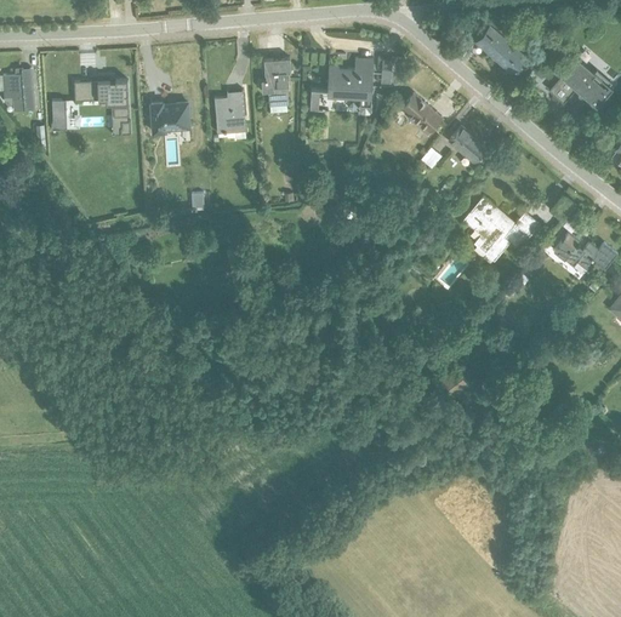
[(489,27),(476,44),(512,74),(525,58),(489,27)]
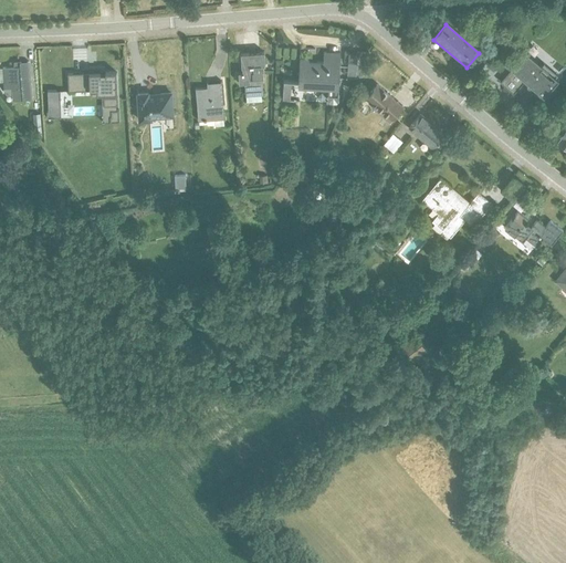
[(300,59),(299,89),(328,91),(327,105),(338,105),(341,54),(324,53),(324,63),(308,62),(308,59),(300,59)]
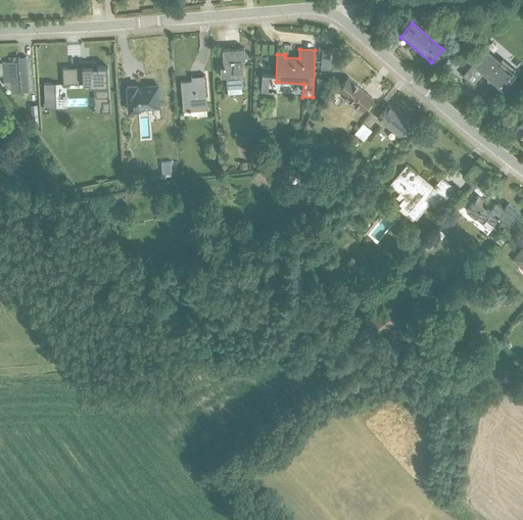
[(224,67),(221,68),(221,78),(226,78),(227,90),(243,89),(243,66),(242,66),(241,62),(245,62),(244,50),(223,51),(224,67)]
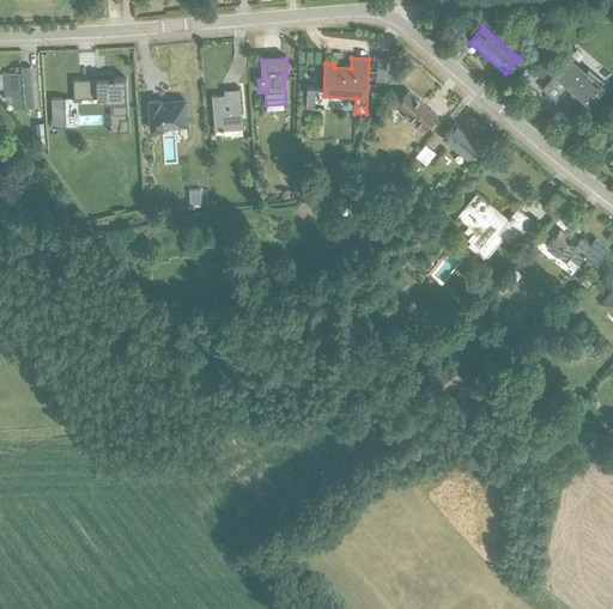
[(377,59),(376,84),(386,84),(387,60),(377,59)]
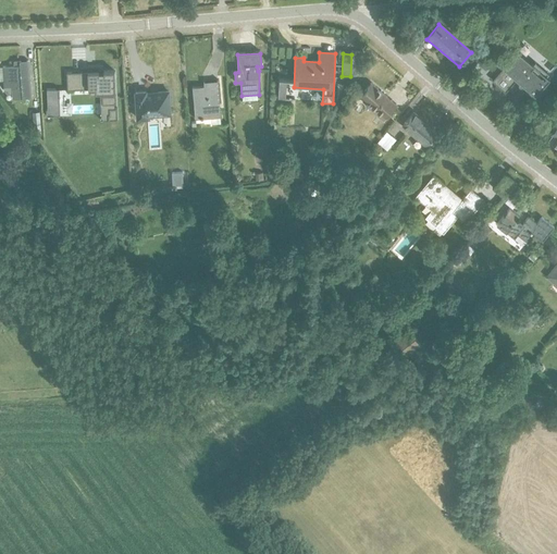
[(509,61),(492,82),(506,94),(517,81),(519,83),(518,84),(519,86),(539,102),(547,91),(543,87),(549,79),(547,77),(548,75),(535,64),(533,65),(519,53),(511,62),(509,61)]
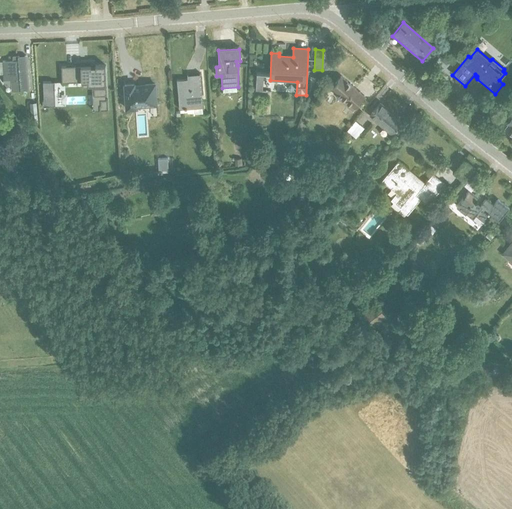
[(3,63),(4,76),(5,85),(6,88),(11,88),(11,92),(29,91),(27,58),(13,59),(13,62),(3,63)]
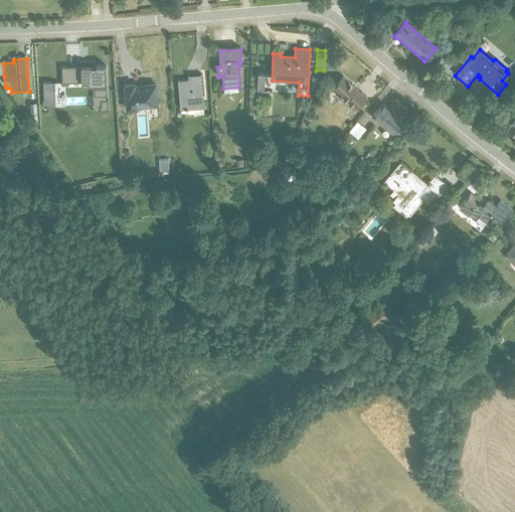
[(67,68),(61,68),(62,84),(82,83),(82,87),(93,87),(94,112),(109,112),(109,102),(106,102),(106,98),(108,98),(107,90),(106,90),(106,87),(107,87),(107,78),(105,78),(105,72),(106,72),(106,66),(96,67),(96,68),(67,69),(67,68)]
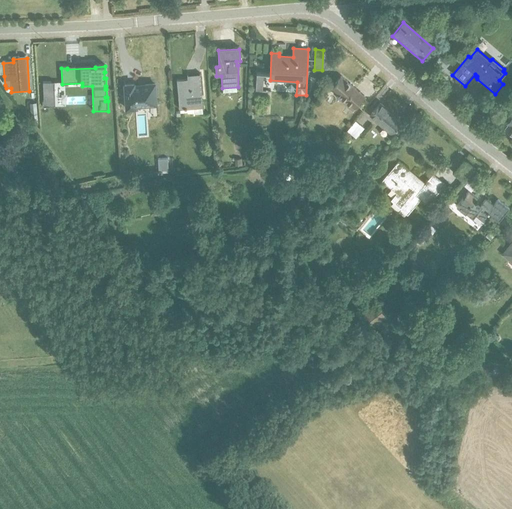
[(256,73),(255,92),(271,93),(271,92),(263,92),(264,73),(256,73)]
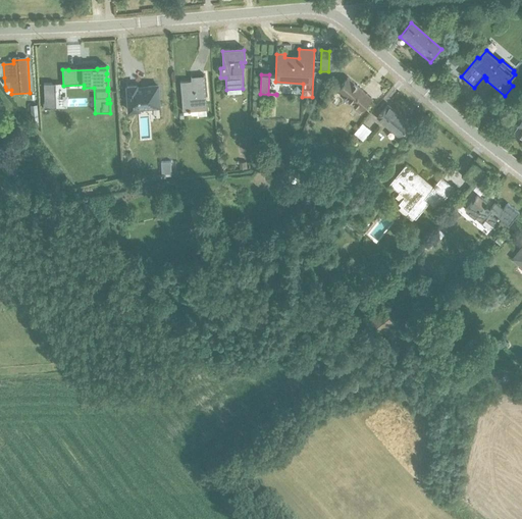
[(192,82),(180,83),(183,112),(207,111),(204,76),(192,78),(192,82)]
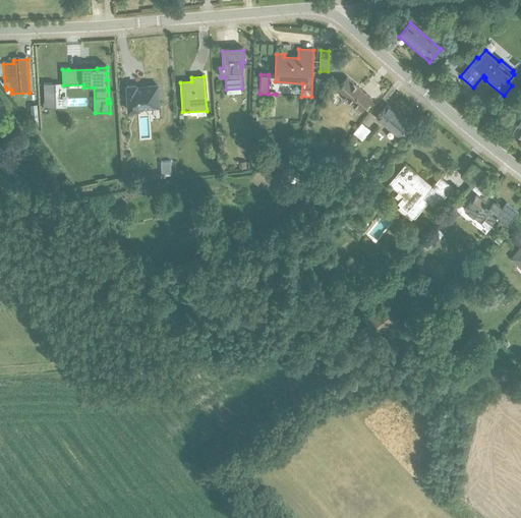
[(347,78),(337,92),(342,97),(343,101),(359,114),(371,99),(357,87),(356,88),(353,84),(354,83),(347,78)]
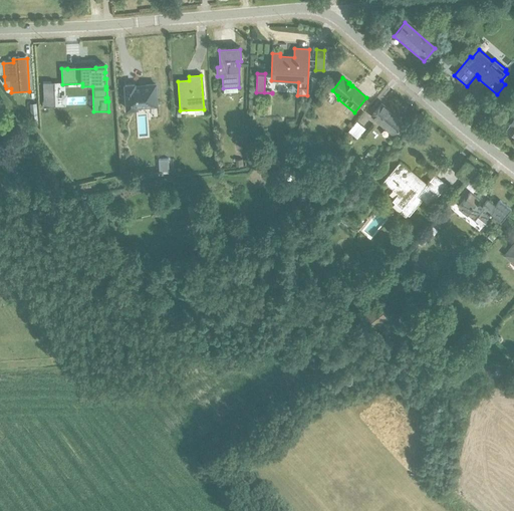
[(55,83),(43,83),(43,102),(43,108),(55,107),(55,83)]
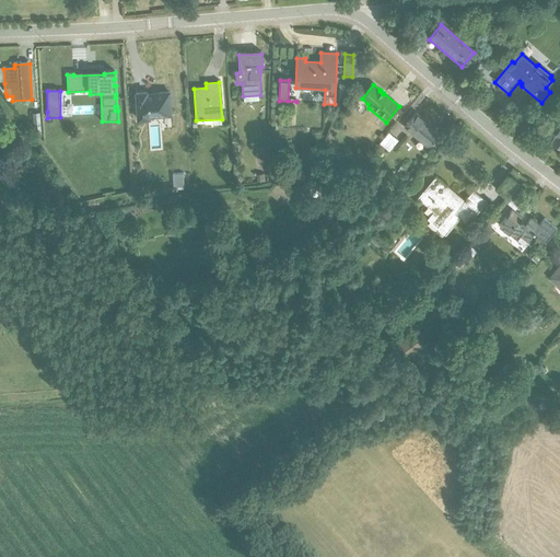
[(147,93),(137,94),(138,122),(150,122),(150,119),(171,118),(170,93),(147,96),(147,93)]
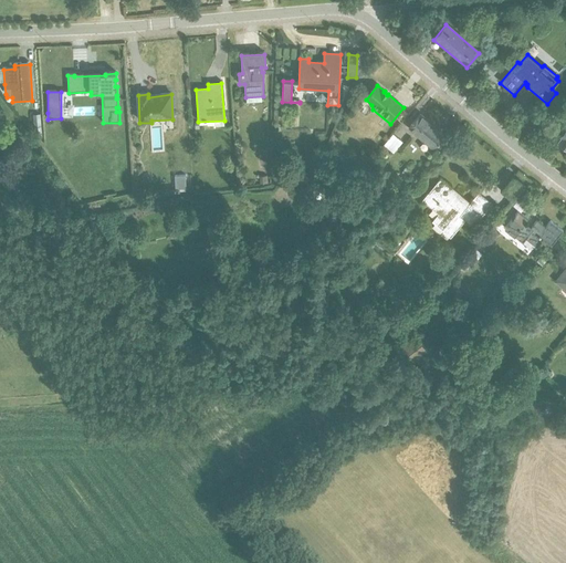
[(420,114),(408,129),(432,149),(444,135),(420,114)]
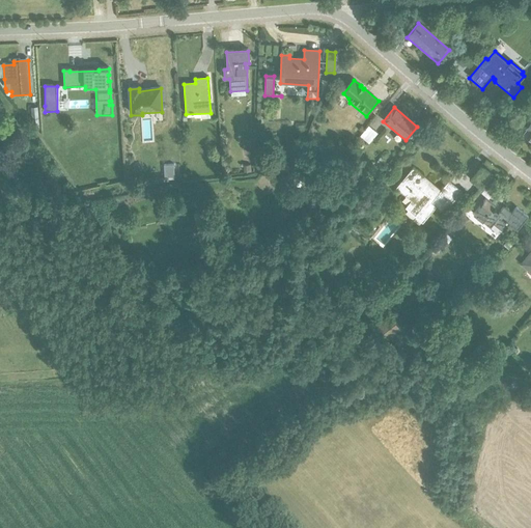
[(38,109),(31,109),(33,132),(39,131),(38,109)]
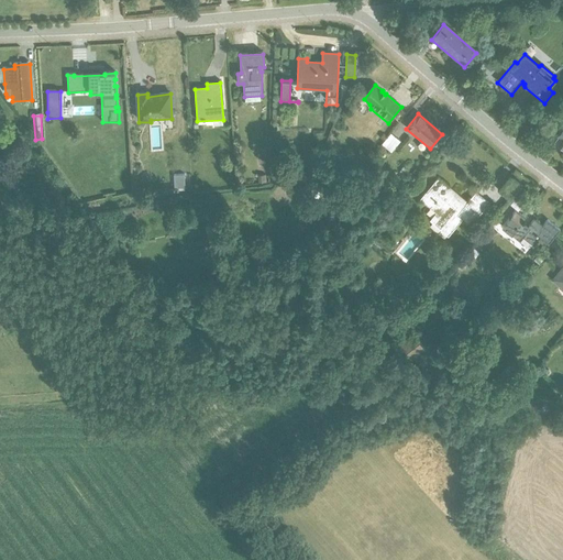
[(562,127),(552,140),(562,147),(562,127)]
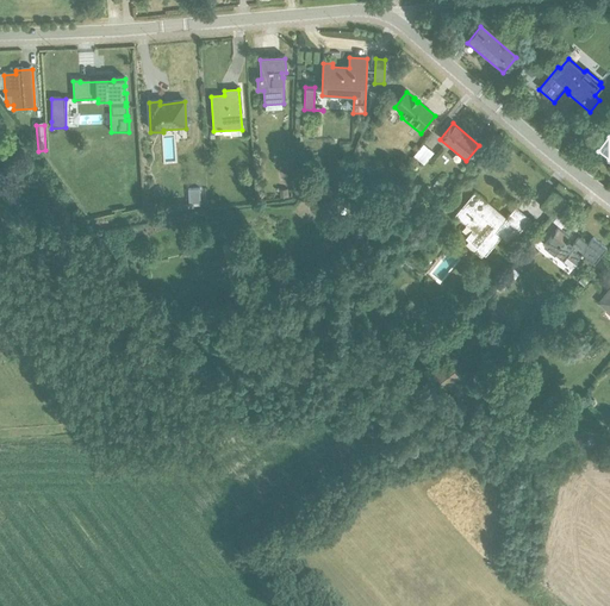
[(423,145),(414,157),(424,166),(434,154),(423,145)]
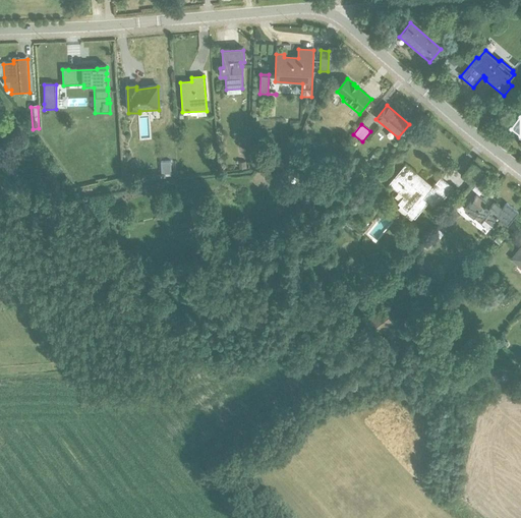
[(350,145),(344,152),(350,157),(356,150),(350,145)]
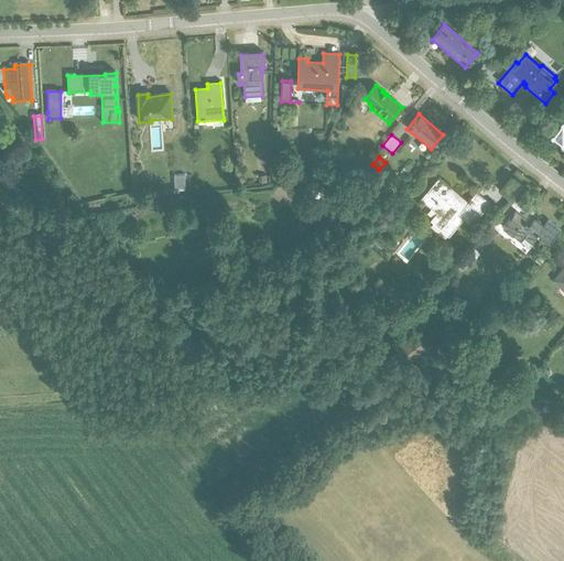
[(416,170),(408,181),(411,183),(420,172),(416,170)]
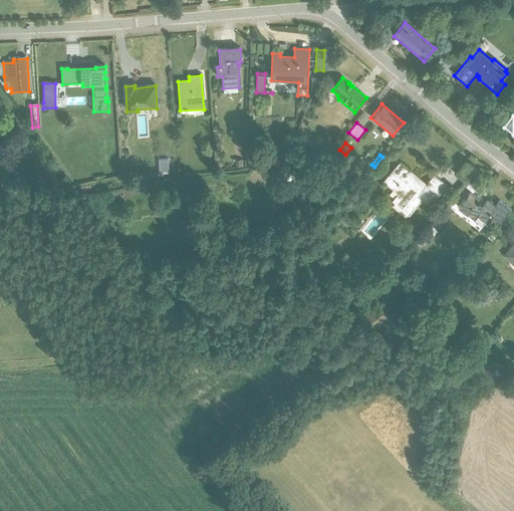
[(169,161),(159,161),(159,173),(169,173),(169,161)]
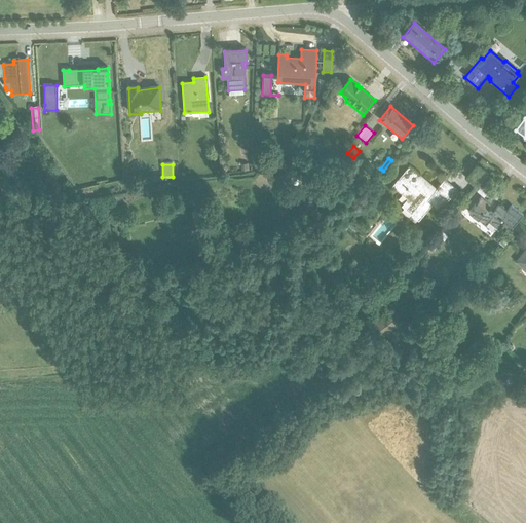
[(477,165),(466,177),(477,186),(487,175),(477,165)]
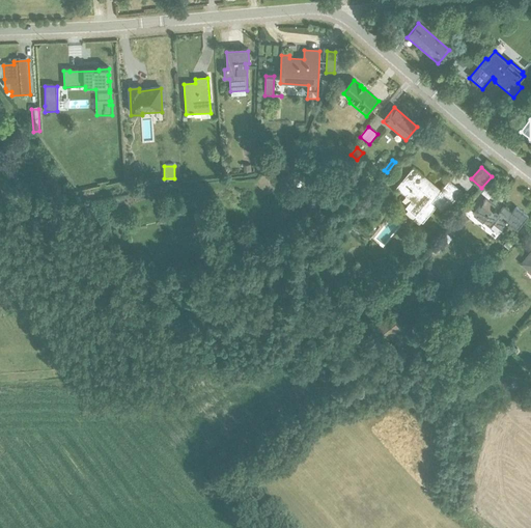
[(413,168),(395,188),(412,201),(406,209),(422,224),(436,209),(443,215),(462,192),(449,182),(441,191),(413,168)]
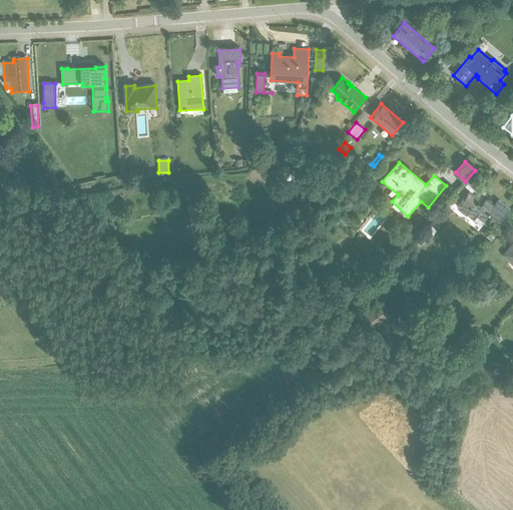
[(470,191),(472,192),(479,184),(472,178),(465,187),(470,191)]
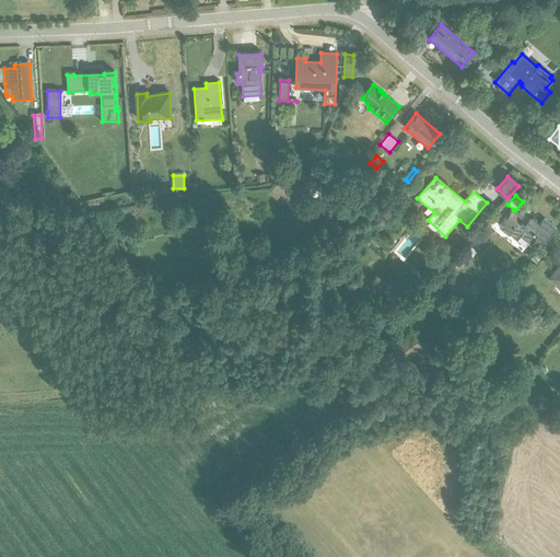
[(515,210),(513,209),(499,227),(517,242),(521,238),(529,245),(536,236),(546,244),(557,230),(545,220),(540,225),(532,219),(525,227),(518,222),(523,218),(515,210)]
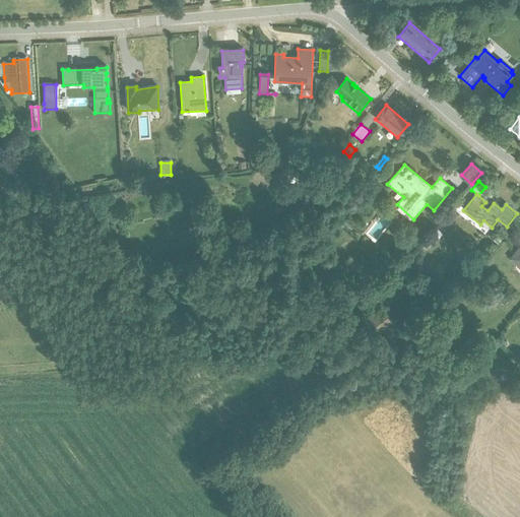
[(179,196),(167,199),(170,210),(181,207),(179,196)]
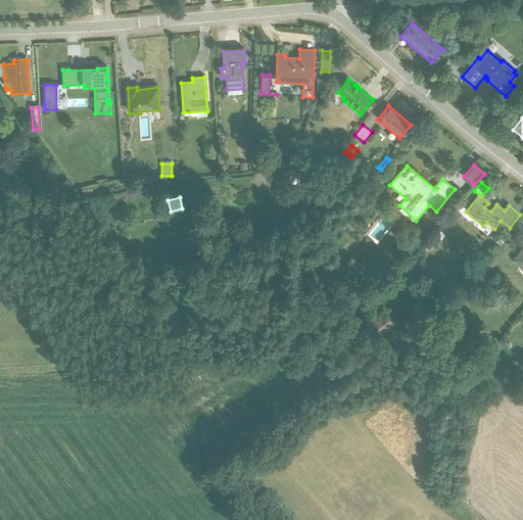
[(342,221),(337,227),(343,231),(348,225),(342,221)]
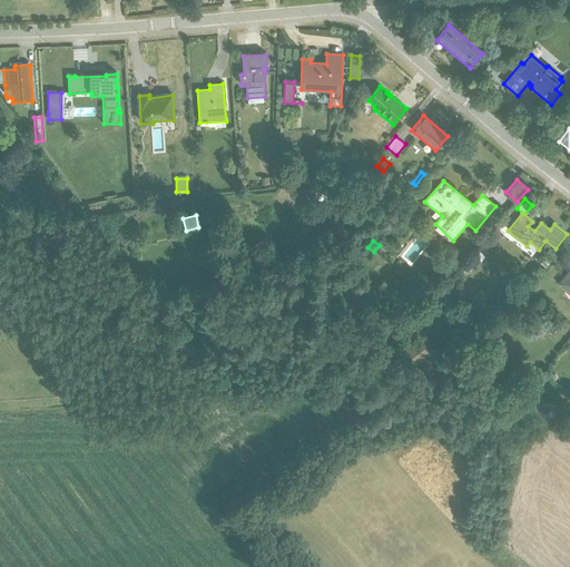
[(470,265),(467,270),(471,274),(485,257),(480,253),(475,258),(474,257),(469,265),(470,265)]
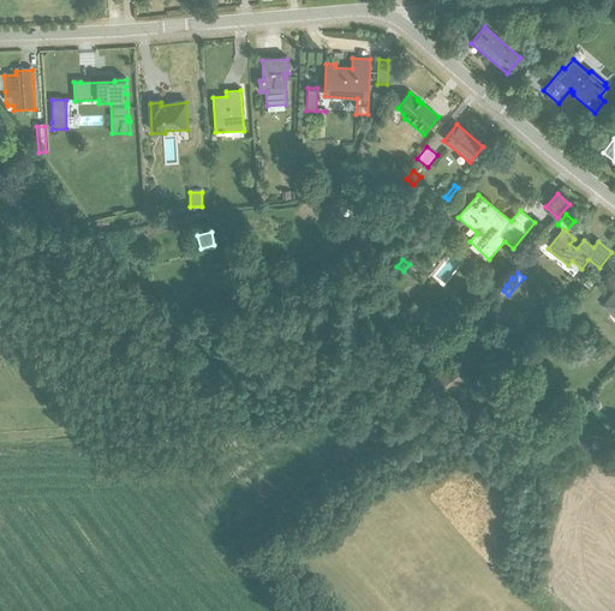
[(589,277),(583,285),(589,289),(596,282),(597,283),(602,279),(596,273),(591,279),(589,277)]
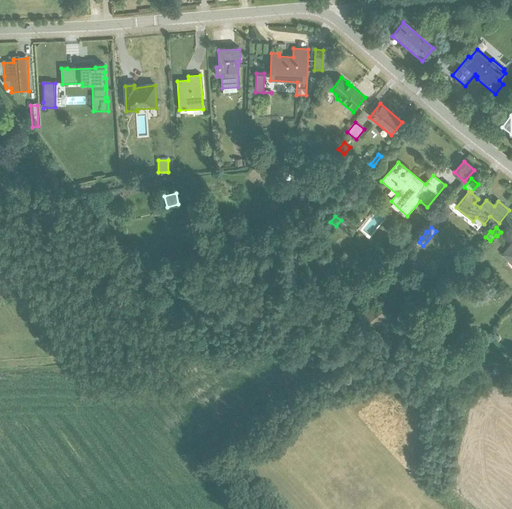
[(511,242),(501,256),(511,264),(511,242)]
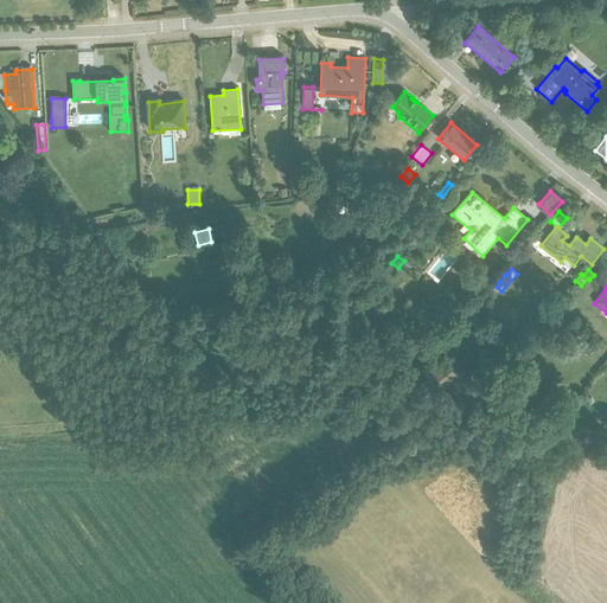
[(562,315),(545,328),(551,334),(567,322),(562,315)]
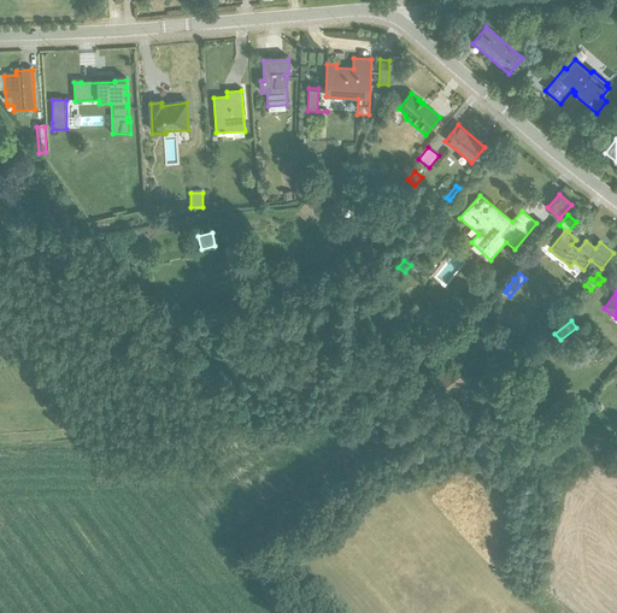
[(518,342),(509,349),(513,355),(523,348),(518,342)]
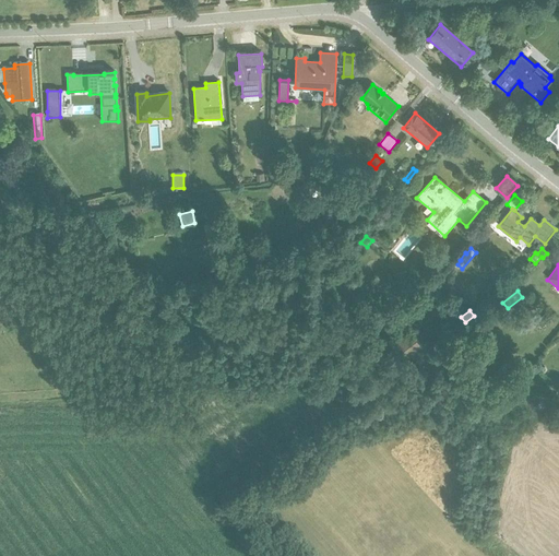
[(504,371),(491,390),(497,393),(501,388),(506,391),(510,383),(506,381),(510,376),(504,371)]
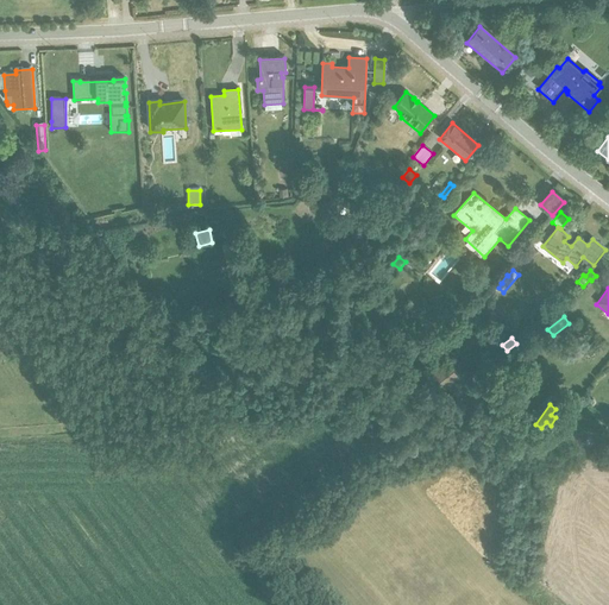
[(556,429),(552,434),(559,440),(563,435),(556,429)]
